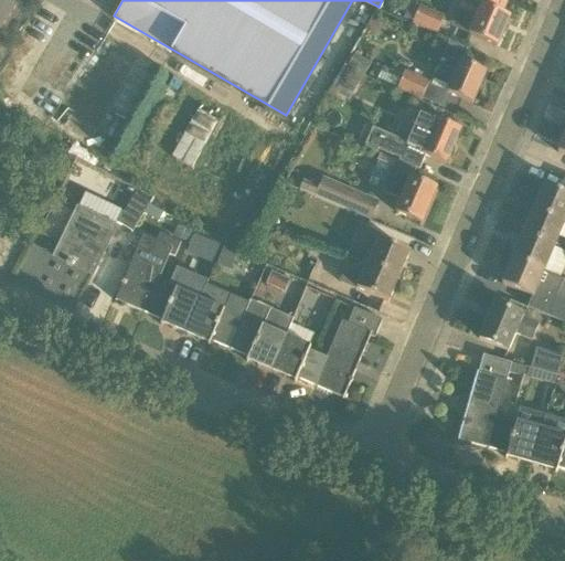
[(481,3),(473,0),(460,0),(458,7),(477,14),(469,31),(497,42),(509,14),(481,2),(481,3)]
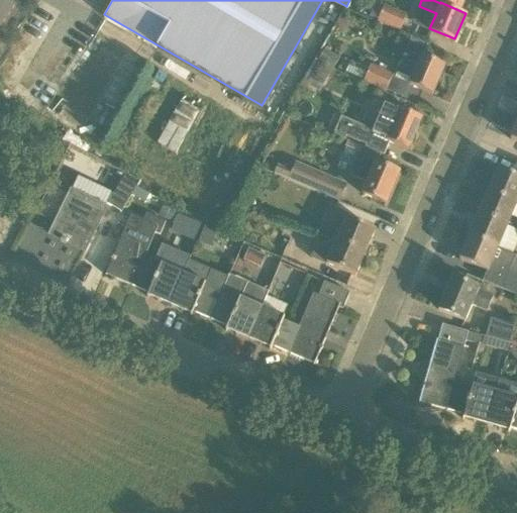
[(374,2),(370,12),(378,16),(383,6),(374,2)]
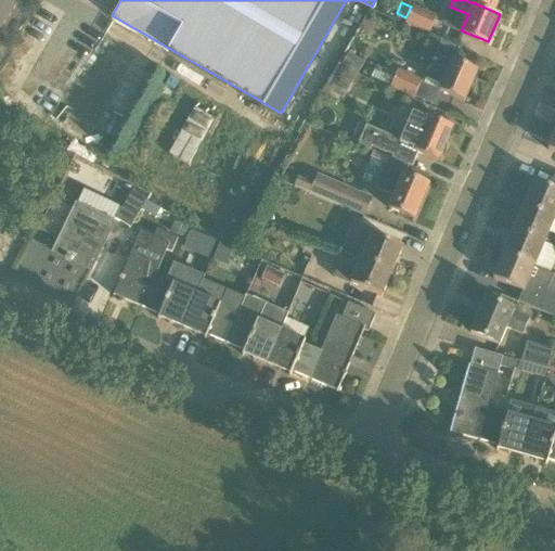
[(428,30),(436,14),(413,3),(411,7),(405,17),(404,20),(428,30)]
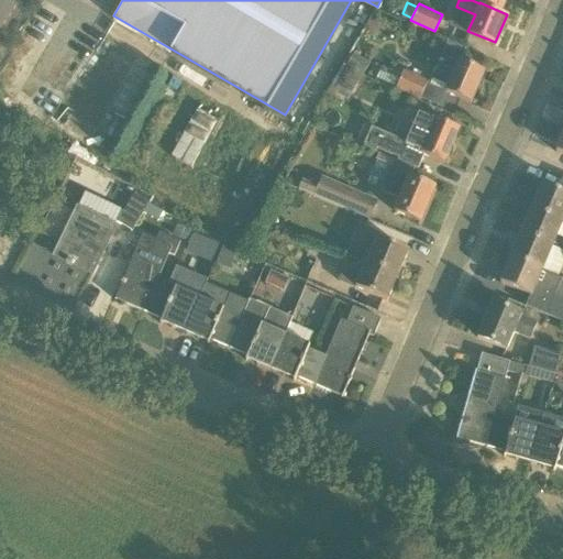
[(448,84),(445,89),(471,100),(484,68),(459,57),(464,45),(449,39),(432,77),(448,84)]
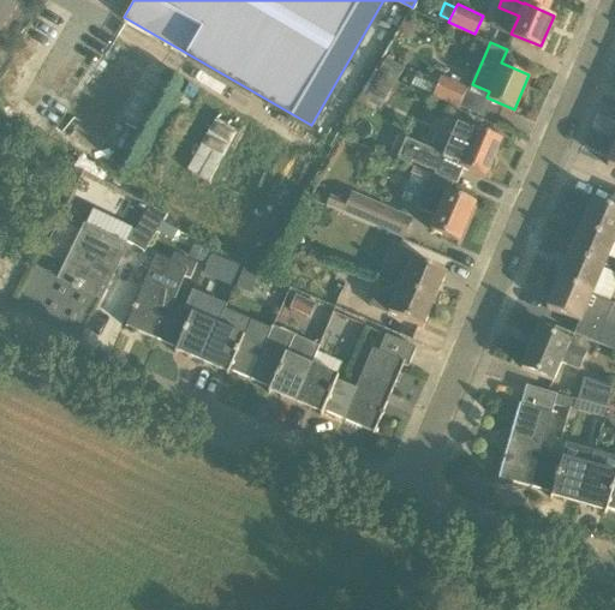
[(377,69),(386,75),(394,79),(401,67),(384,57),(377,69)]
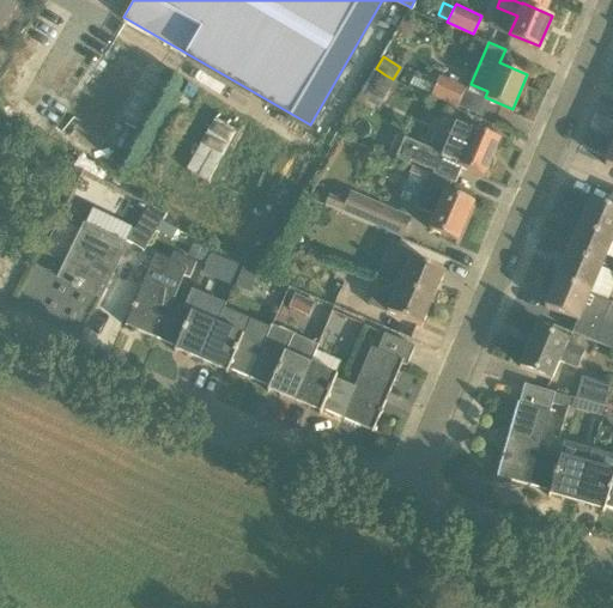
[(456,104),(466,84),(439,73),(431,93),(456,104)]
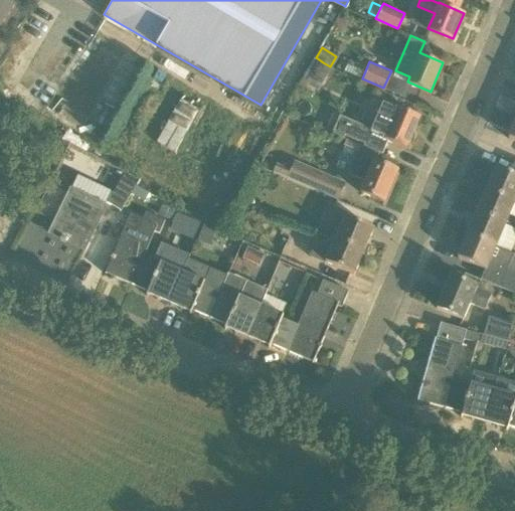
[(343,136),(344,133),(364,142),(363,144),(378,150),(382,152),(387,139),(406,147),(420,116),(397,106),(396,108),(382,102),(371,128),(340,115),(332,131),(343,136)]
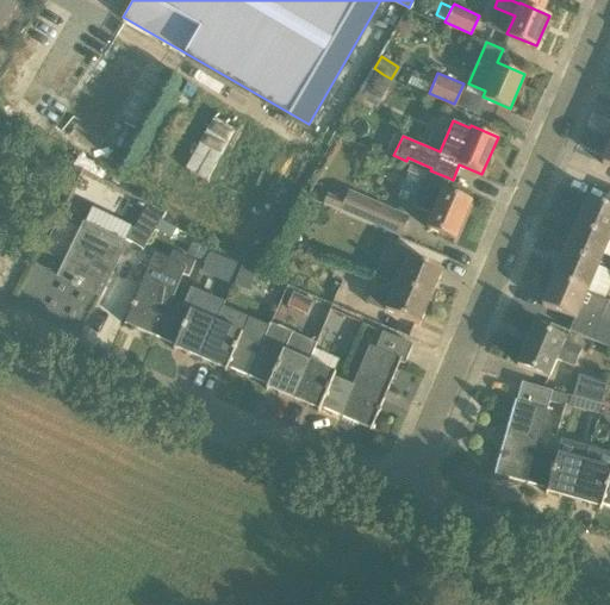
[(455,237),(471,200),(443,188),(448,178),(430,170),(428,169),(412,204),(433,212),(428,225),(455,237)]
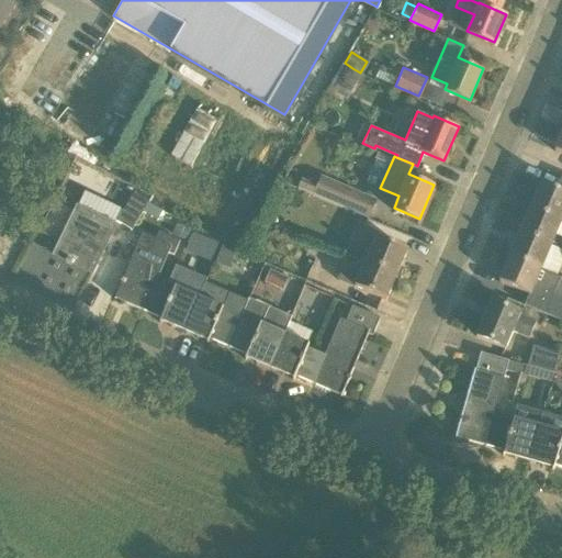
[(375,197),(321,174),(317,181),(313,191),(336,201),(336,200),(368,213),(375,197)]
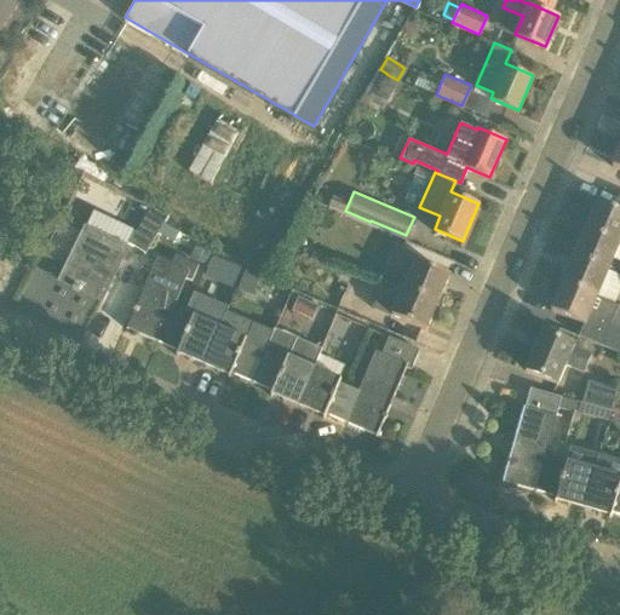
[(619,208),(597,199),(585,226),(619,241),(619,240),(619,208)]
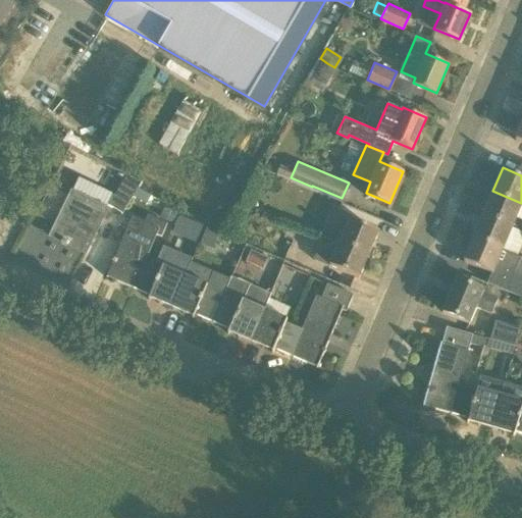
[(124,176),(122,179),(109,202),(122,210),(139,185),(124,176)]
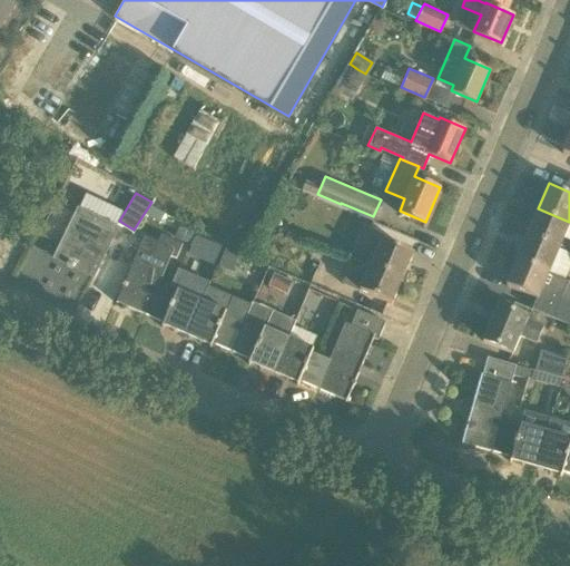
[(92,273),(115,224),(78,206),(56,255),(67,261),(66,263),(71,265),(72,264),(92,273)]
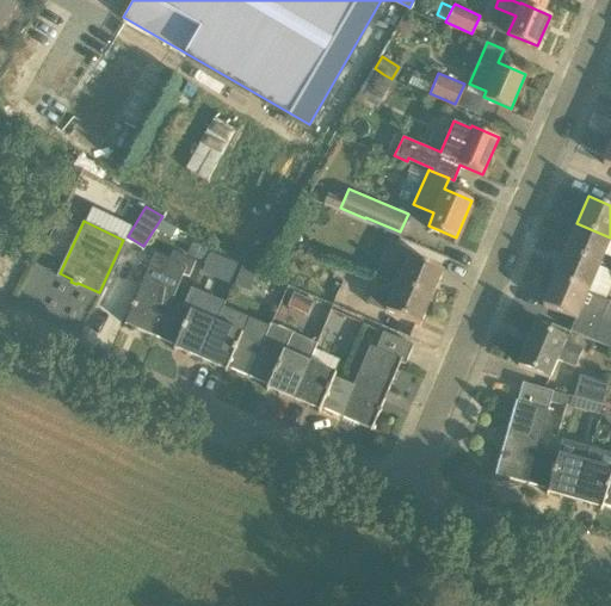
[(599,264),(610,237),(576,223),(566,249),(599,264)]
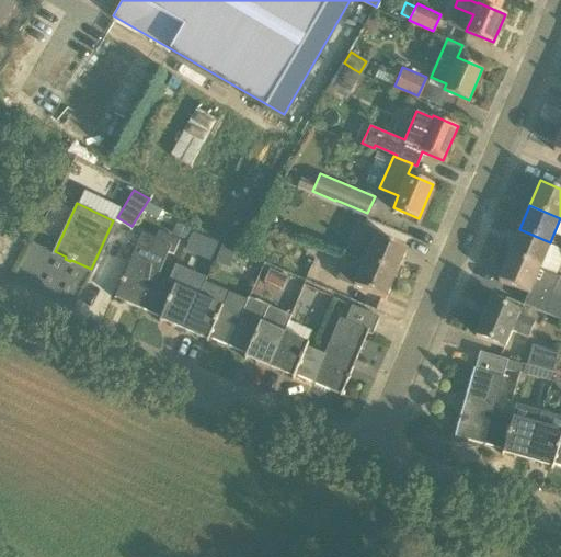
[(396,272),(407,247),(359,227),(355,237),(371,245),(366,259),(396,272)]
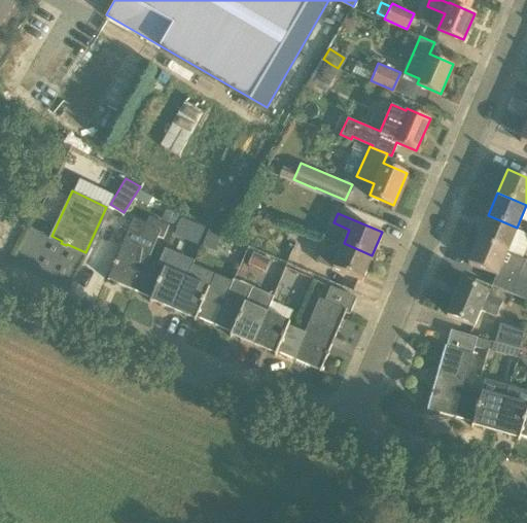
[(148,215),(145,222),(133,217),(115,259),(114,259),(113,262),(113,263),(107,277),(108,278),(109,277),(134,287),(144,262),(145,262),(157,234),(162,236),(168,223),(148,215)]
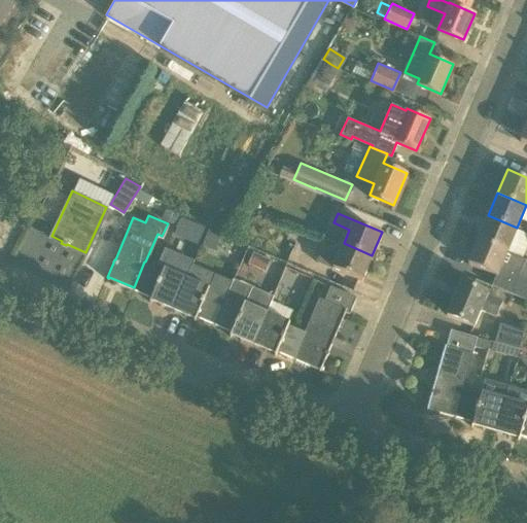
[(175,232),(198,241),(205,225),(182,215),(175,232)]
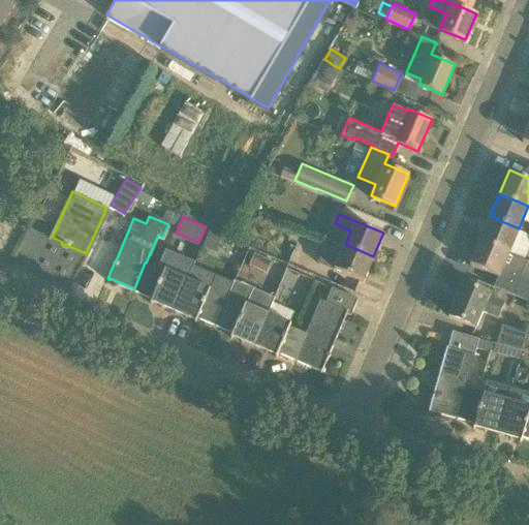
[(479,239),(509,251),(519,228),(490,216),(479,239)]
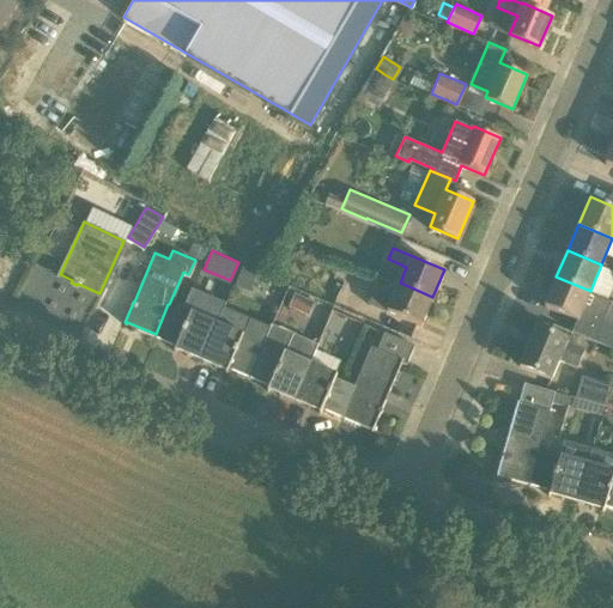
[(611,299),(590,291),(556,277),(545,304),(575,317),(570,329),(612,346),(612,322),(602,318),(611,299)]
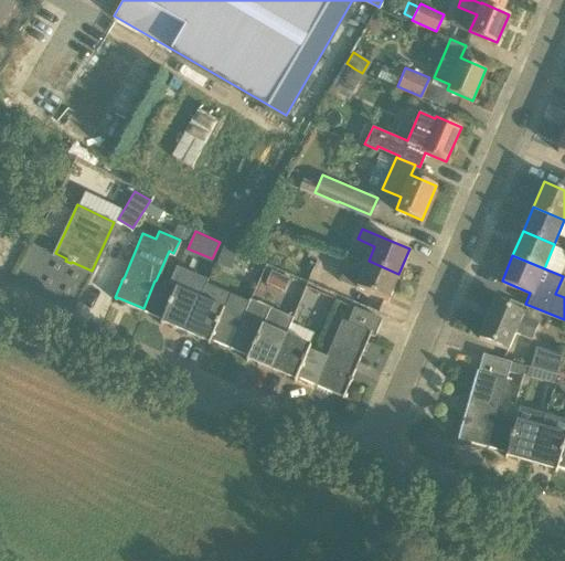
[(387,298),(398,274),(369,261),(362,275),(345,268),(341,278),(387,298)]
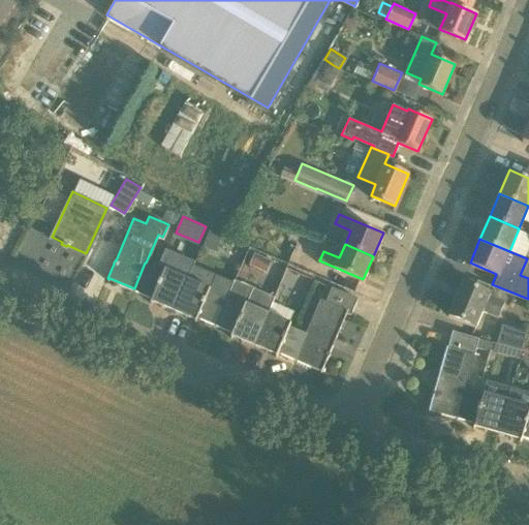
[(187,277),(195,259),(166,247),(157,268),(146,263),(145,263),(134,288),(152,296),(150,301),(151,301),(173,310),(187,277)]
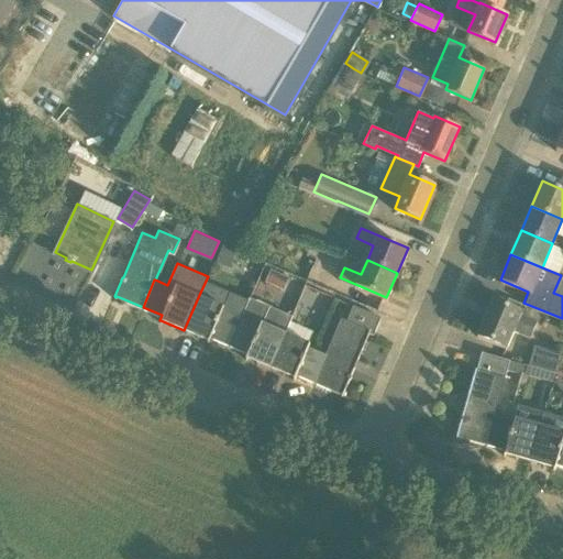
[(288,276),(269,267),(264,280),(283,288),(288,276)]
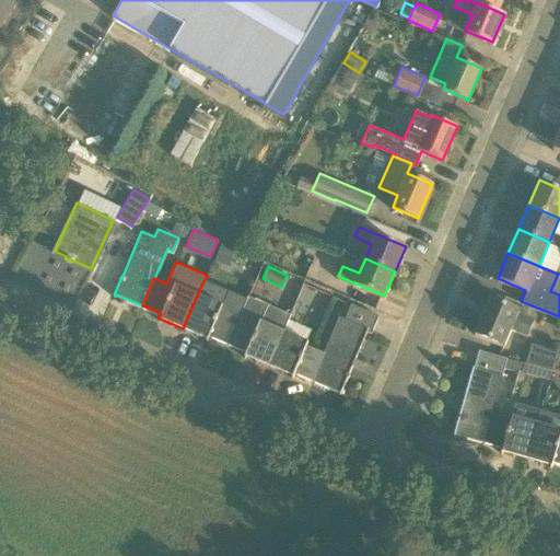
[(228,342),(246,297),(228,289),(221,303),(198,293),(183,328),(206,338),(207,339),(209,334),(228,342)]
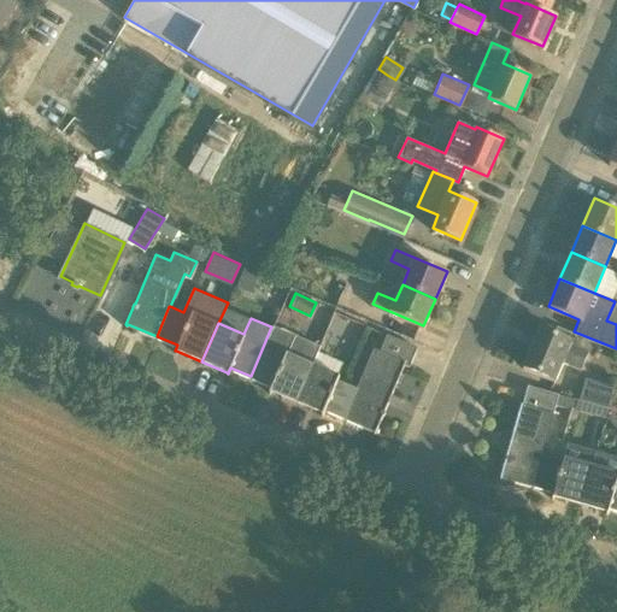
[(319,345),(274,324),(272,327),(271,327),(251,376),(271,386),(269,390),(270,390),(295,401),(312,363),(311,363),(319,345)]
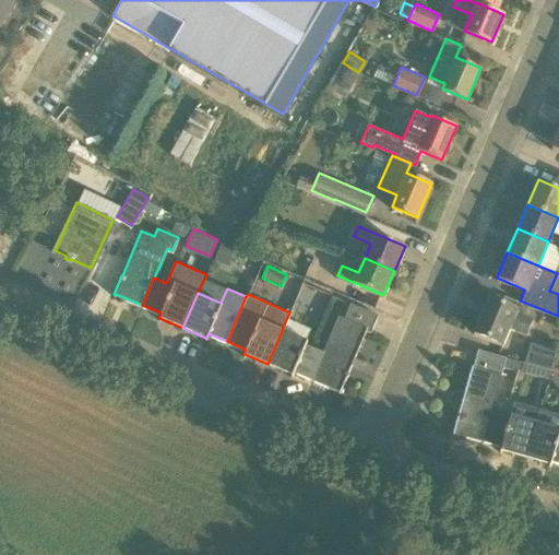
[(525,332),(533,316),(488,297),(474,332),(502,344),(510,326),(525,332)]
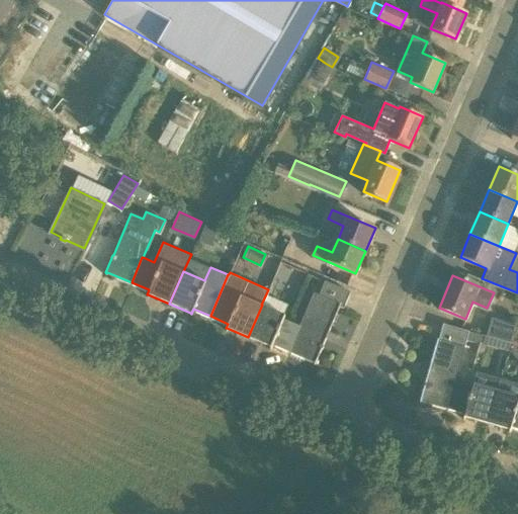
[(325,297),(314,292),(299,325),(301,325),(290,350),(315,360),(314,361),(315,362),(321,347),(322,348),(323,345),(322,344),(339,305),(342,306),(343,307),(350,290),(331,282),(325,297)]
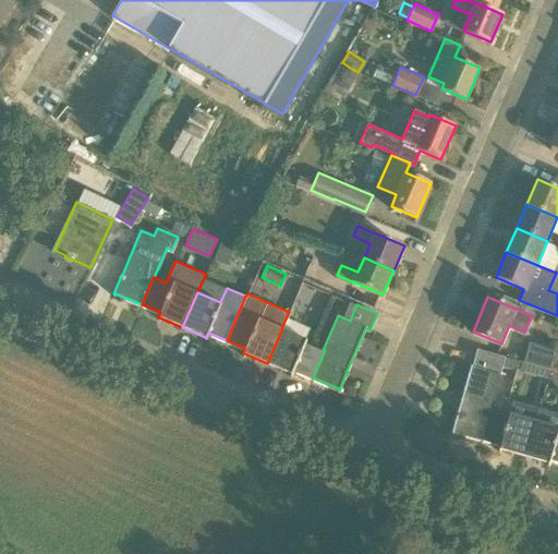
[(306,339),(304,338),(282,328),(267,363),(290,374),(291,374),(293,370),(313,377),(325,350),(323,350),(305,342),(306,339)]
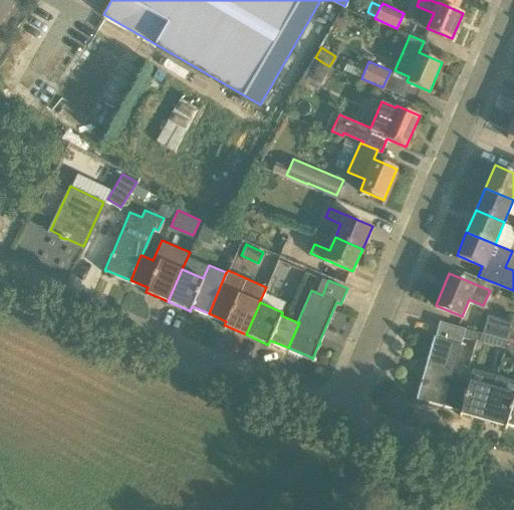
[(508,337),(509,332),(511,327),(513,321),(488,313),(483,331),(484,331),(499,336),(508,337)]
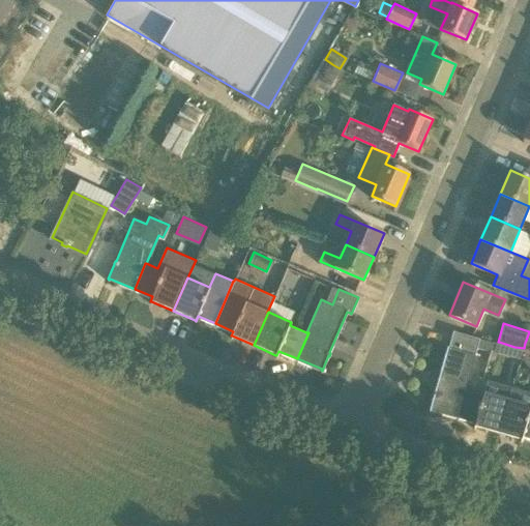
[(474,354),(479,337),(453,329),(448,346),(447,346),(435,391),(434,390),(433,393),(434,395),(430,410),(431,410),(431,409),(457,416),(464,390),(464,391),(474,354)]
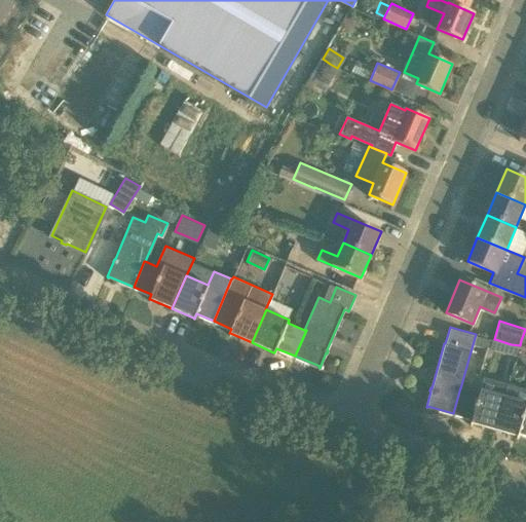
[(509,352),(511,344),(495,339),(493,347),(509,352)]
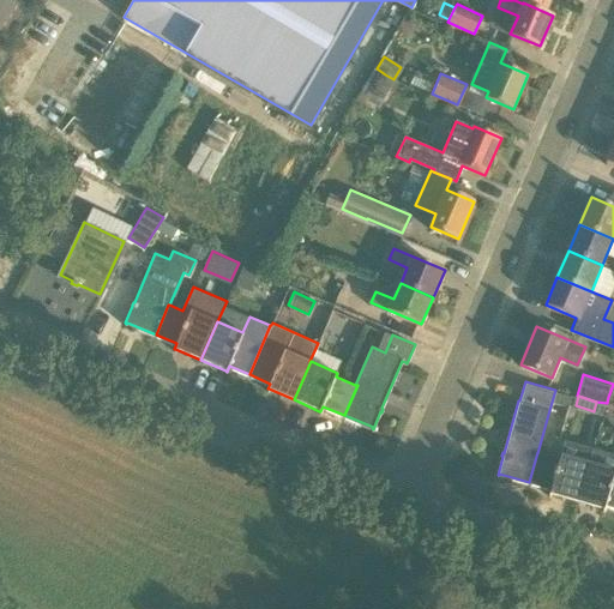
[(588,463),(593,447),(565,439),(559,459),(537,453),(537,452),(529,482),(551,488),(549,494),(551,494),(577,501),(588,463)]
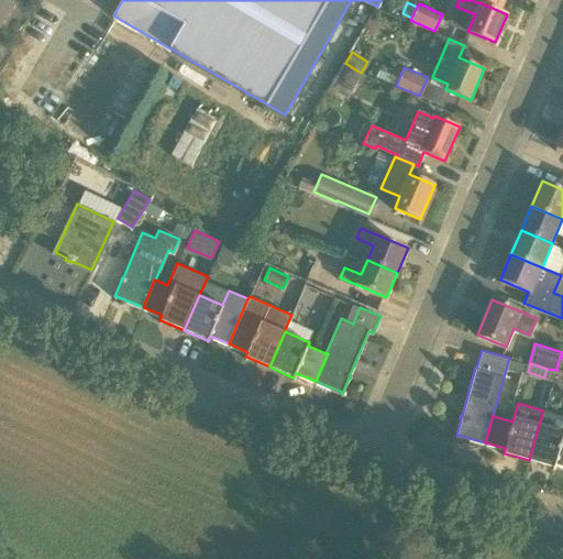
[(562,463),(562,429),(552,427),(555,414),(543,410),(539,425),(529,460),(553,468),(554,468),(555,462),(562,463)]
